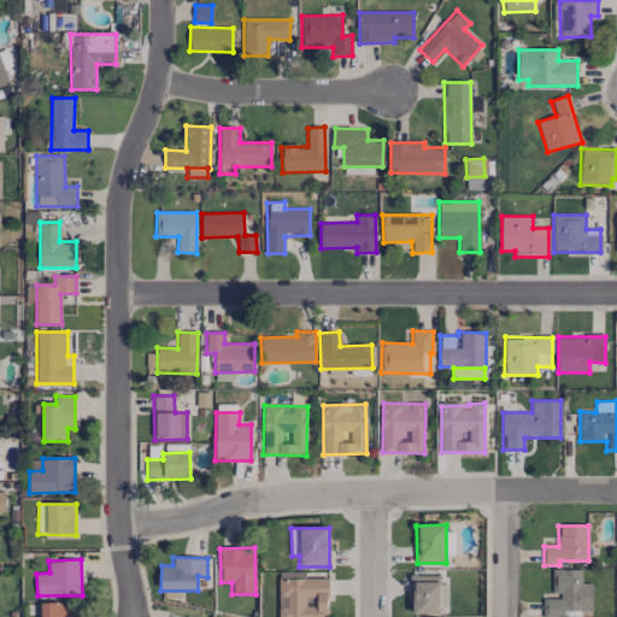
[(542,616),(562,616),(581,616),(580,611),(592,611),(592,583),(581,583),(581,569),(552,570),(552,597),(542,597),(542,616)]
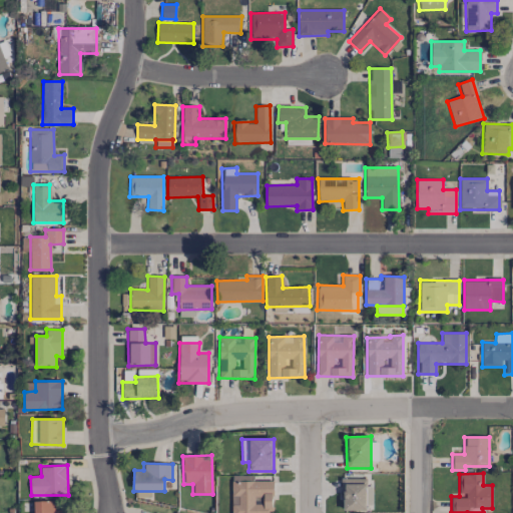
[(367,479),(342,479),(342,509),(372,509),(372,486),(367,486),(367,479)]
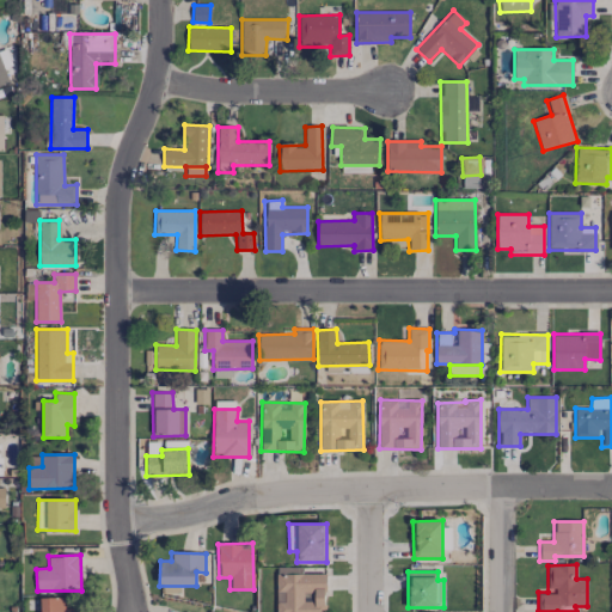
[(275,611),(325,611),(326,574),(276,574),(276,591),(285,591),(285,603),(276,603),(275,611)]
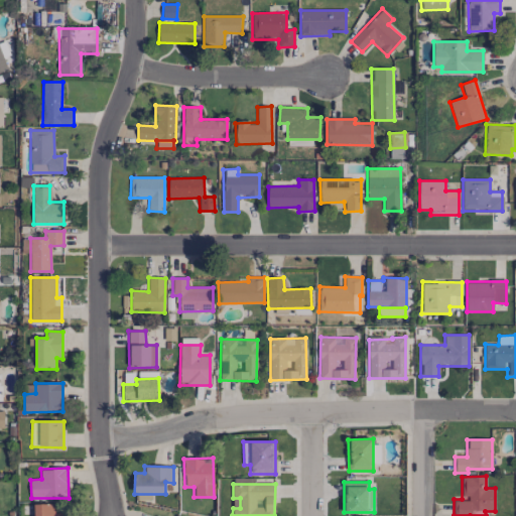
[(34,515),(60,515),(60,513),(54,513),(53,504),(34,505),(34,515)]
